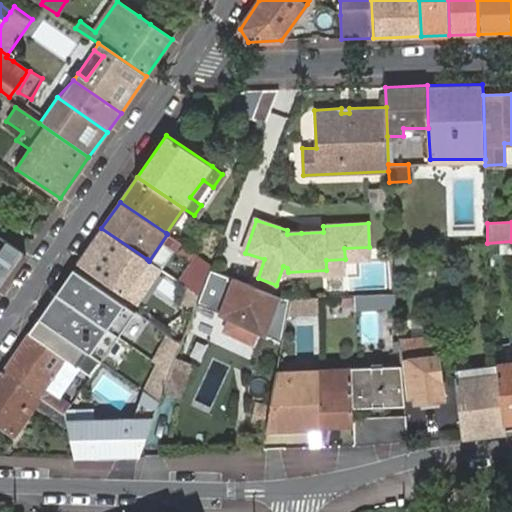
[(101,228),(77,263),(122,294),(123,292),(132,298),(147,276),(138,271),(147,259),(101,228)]
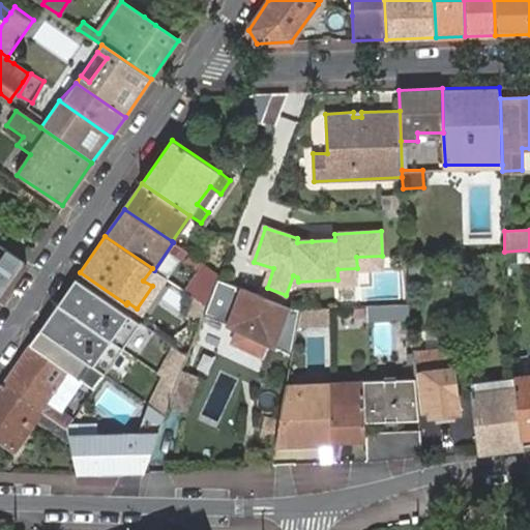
[(0,297),(25,262),(0,244),(0,297)]
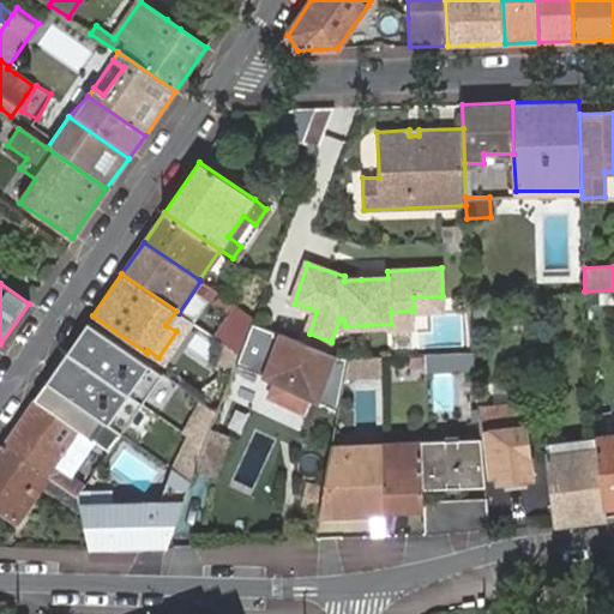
[(413,298),(414,311),(444,308),(443,296),(413,298)]
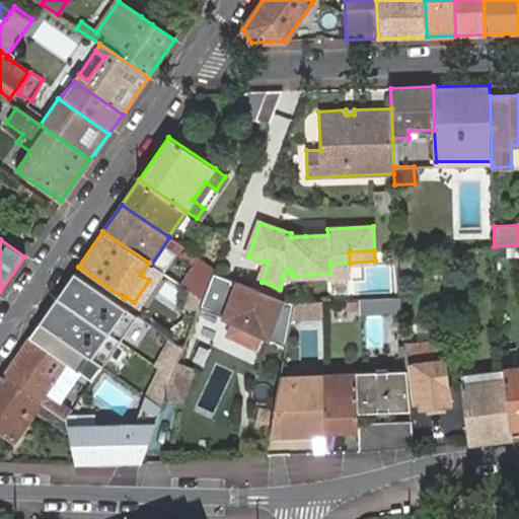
[(201,260),(183,287),(203,299),(205,293),(210,280),(213,272),(215,268),(201,260)]
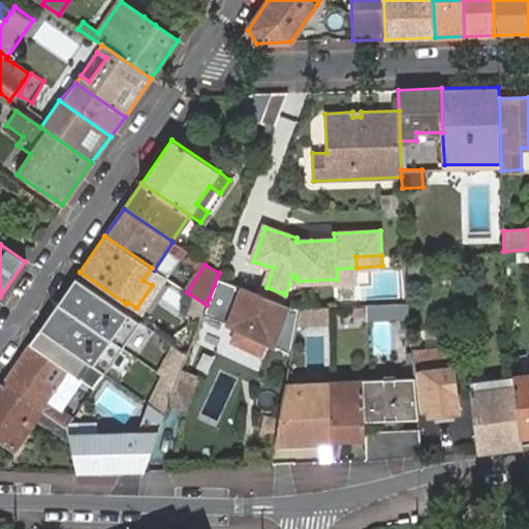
[(337,269),(337,279),(337,283),(358,283),(356,268),(337,269)]
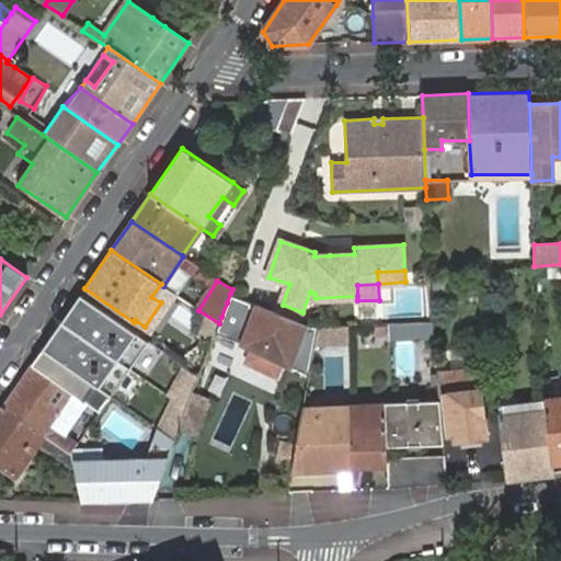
[(301,340),(308,325),(299,322),(279,315),(272,310),(256,305),(230,294),(227,302),(221,317),(248,327),(240,344),(251,350),(245,363),(277,378),(283,365),(292,368),(293,364),(301,340)]
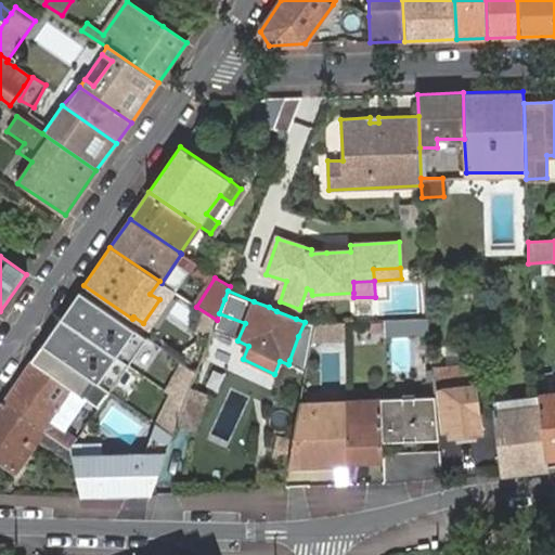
[(280,301),(276,311),(296,319),(299,309),(280,301)]
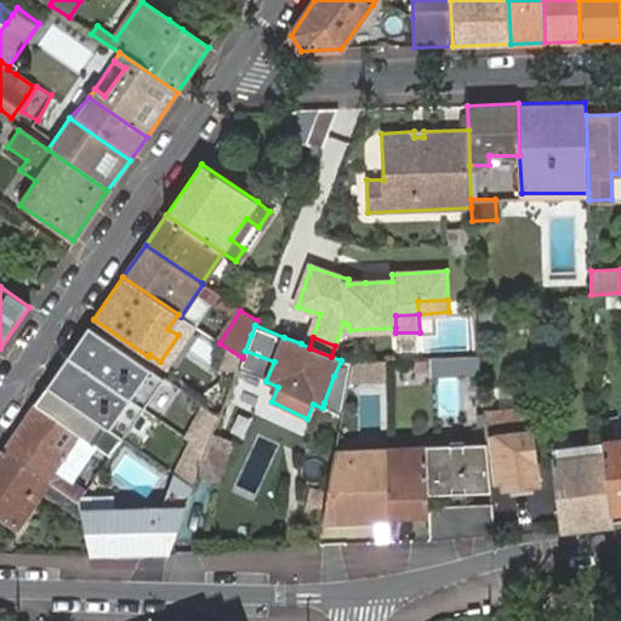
[(106,345),(89,370),(149,412),(166,388),(106,345)]
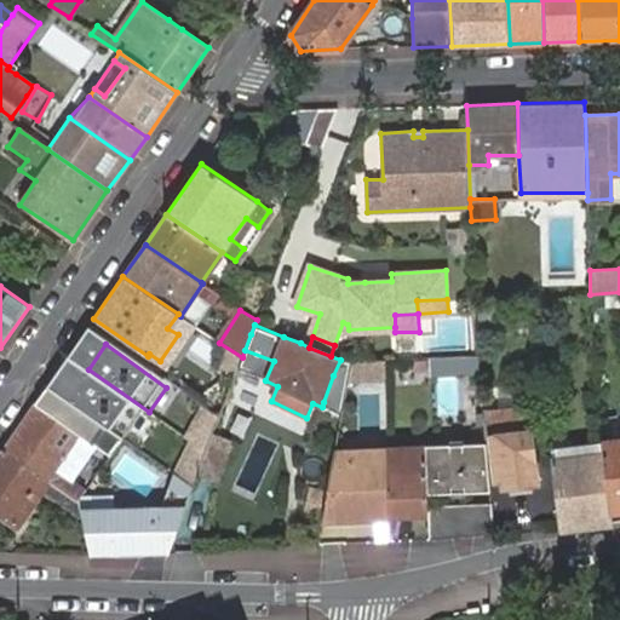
[(478,354),(430,357),(431,375),(481,373),(478,354)]
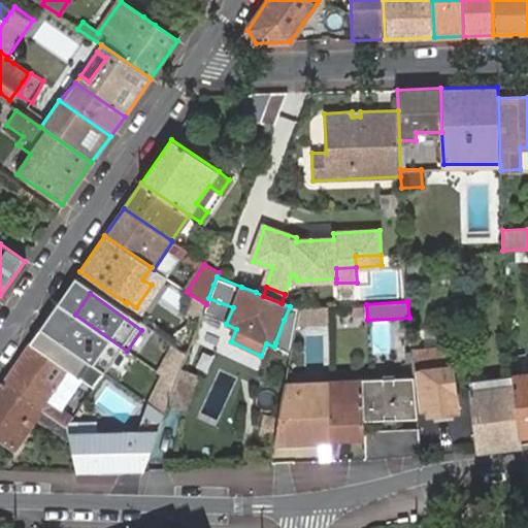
[(126,387),(164,413),(169,402),(175,384),(150,366),(137,357),(127,351),(75,315),(58,303),(40,328),(105,372),(126,387)]
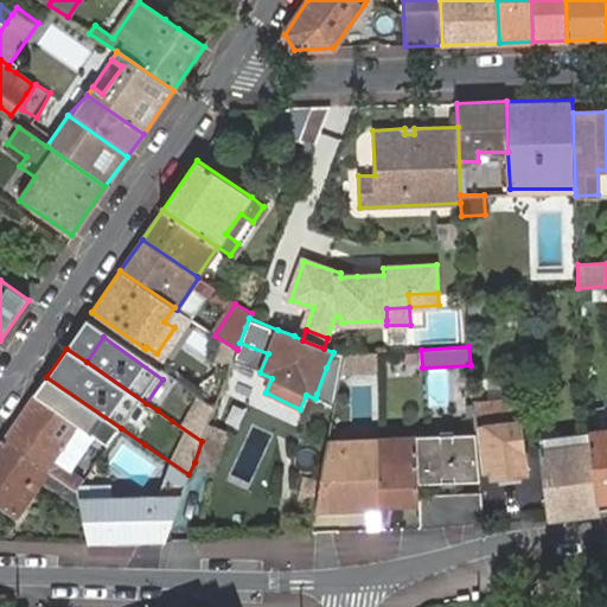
[(344,350),(342,381),(376,383),(378,353),(344,350)]
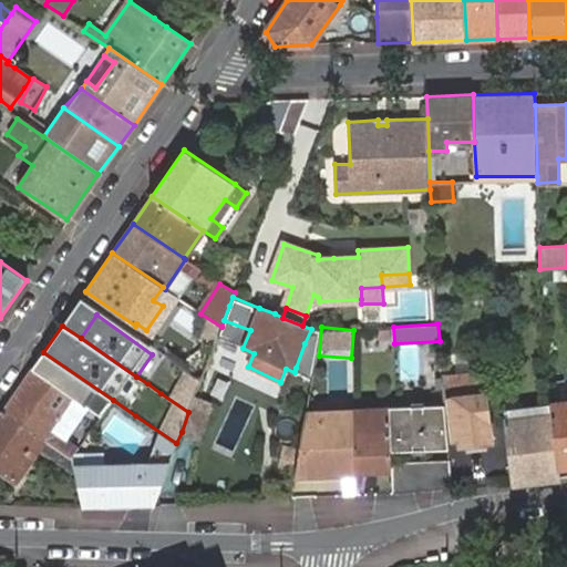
[(318,349),(305,343),(296,368),(313,374),(318,349)]
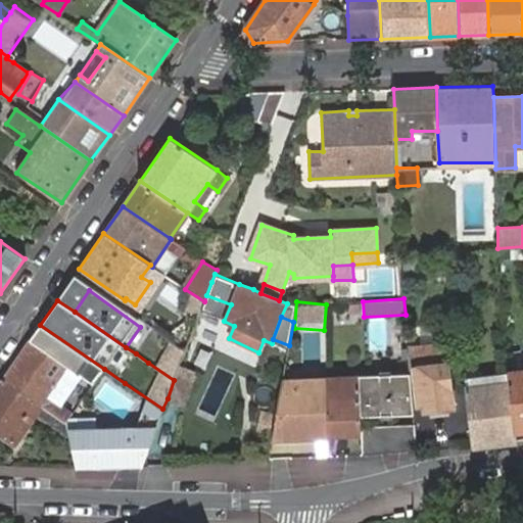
[(140,327),(126,347),(136,353),(150,334),(140,327)]
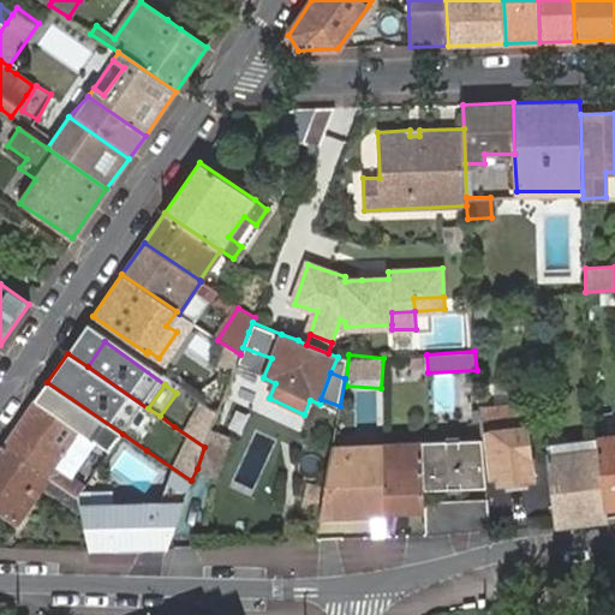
[(204,447),(210,431),(218,413),(193,396),(174,427),(204,447)]
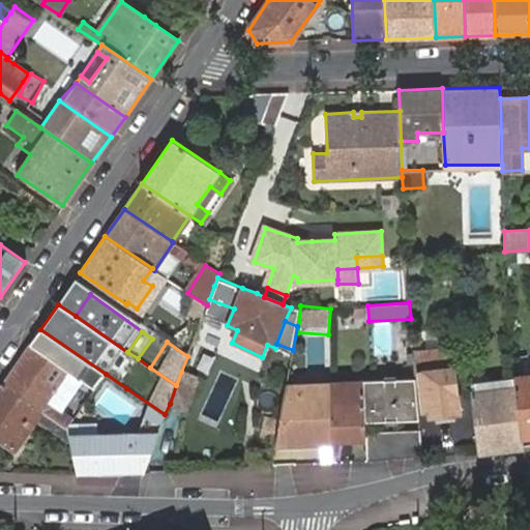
[(74,387),(69,384),(76,376),(30,344),(3,384),(43,412),(45,413),(66,429),(71,422),(56,412),(74,387)]
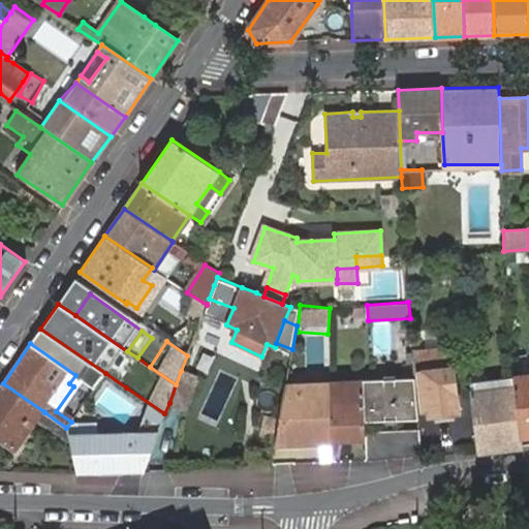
[(413,350),(414,373),(421,372),(424,408),(429,408),(430,414),(457,412),(453,370),(454,369),(453,347),(413,350)]
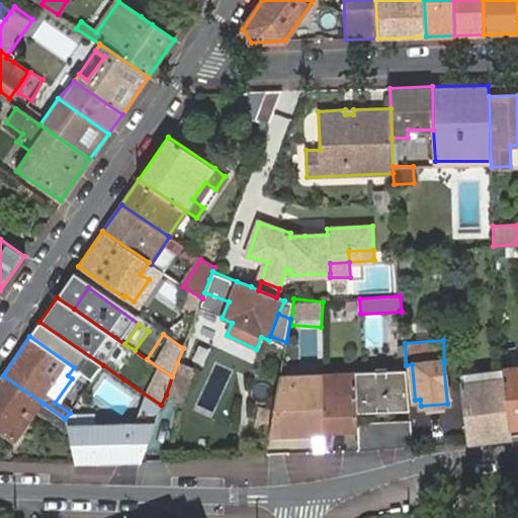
[(172,376),(166,395),(181,400),(192,369),(177,363),(172,376)]
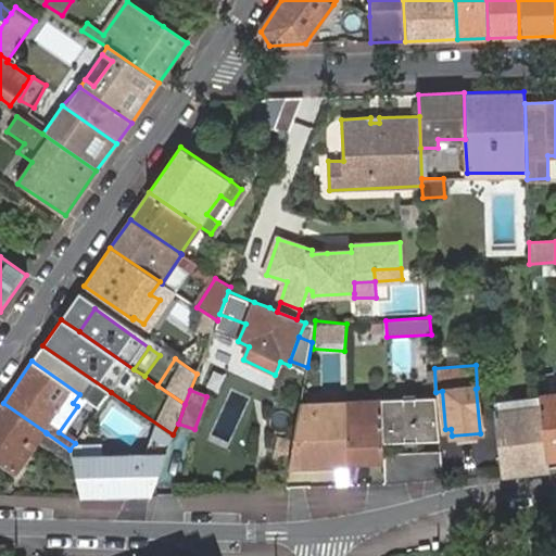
[(555,394),(541,396),(542,407),(547,456),(555,455),(555,394)]
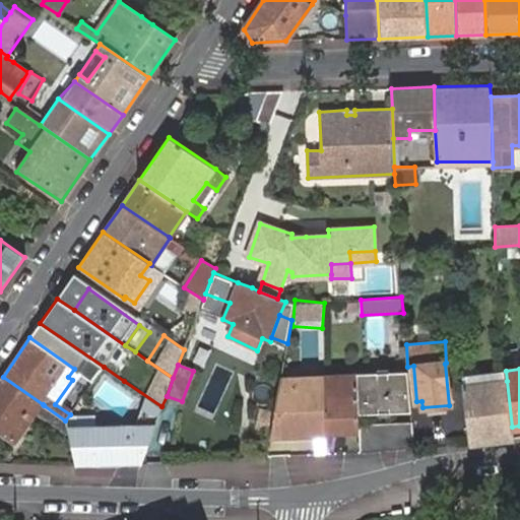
[(359,412),(410,410),(408,373),(358,375),(359,397),(359,412)]
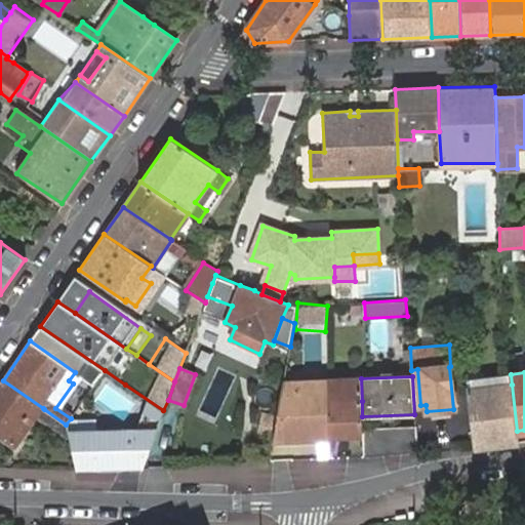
[(328,438),(328,432),(327,402),(326,379),(285,381),(273,440),(328,438)]
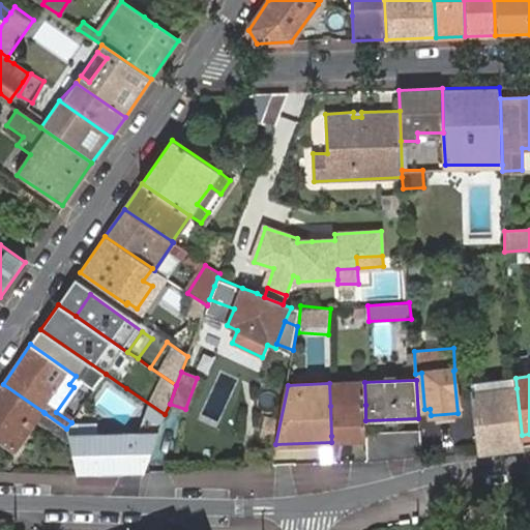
[(0,387),(0,439),(17,450),(21,444),(15,440),(34,412),(40,416),(43,412),(3,384),(0,387)]
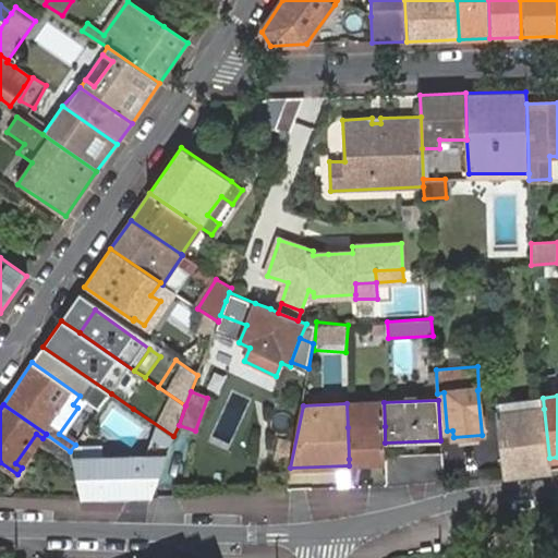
[(544,409),(498,414),(505,476),(550,471),(549,458),(544,409)]
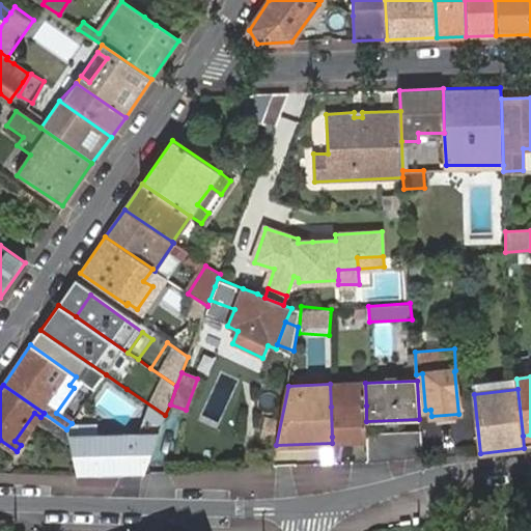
[(367,442),(367,434),(366,421),(366,406),(331,407),(332,437),(348,437),(348,443),(367,442)]
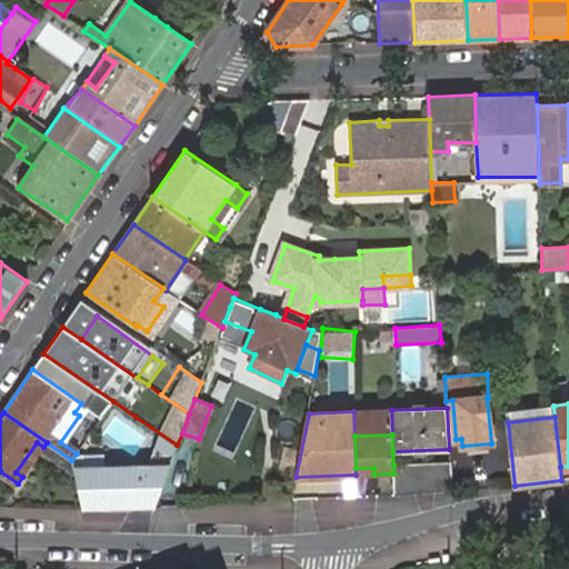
[(42,450),(75,472),(72,466),(71,460),(48,443),(47,442),(43,447),(42,450)]
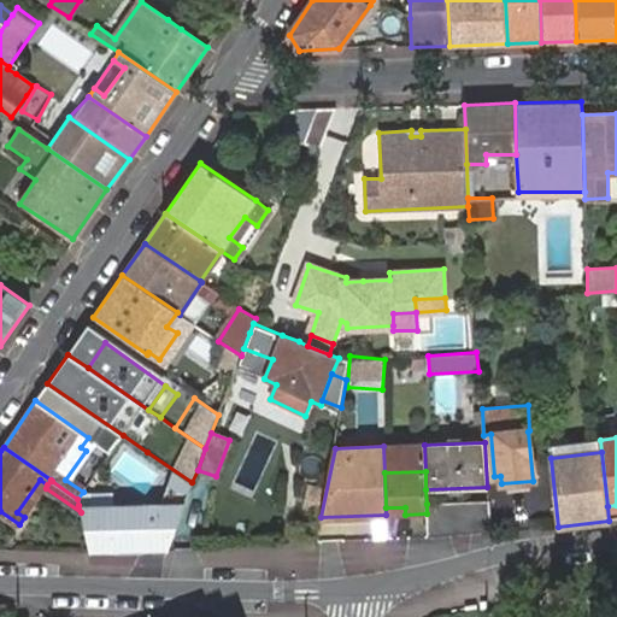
[(171,548),(187,501),(78,505),(92,551),(171,548)]
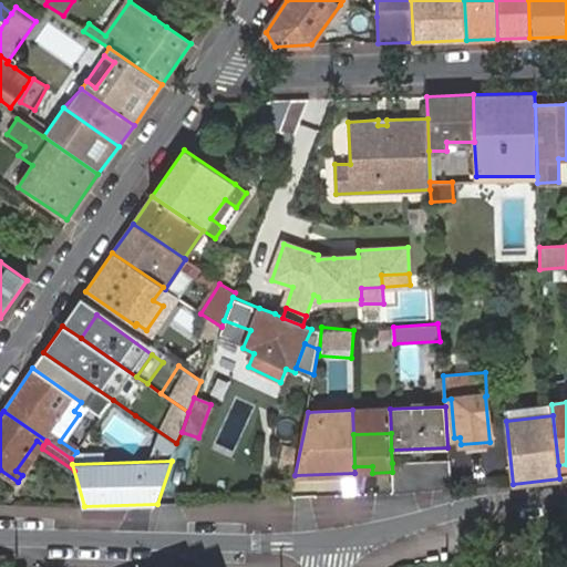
[(393,492),(452,488),(450,461),(392,463),(392,472),(393,492)]
